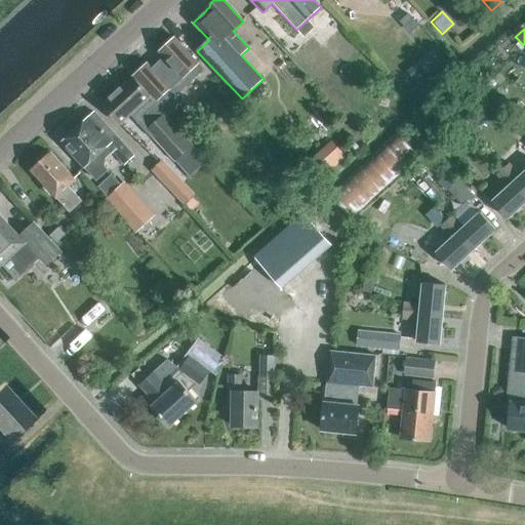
[(157,102),(155,101),(156,102),(162,108),(203,70),(198,65),(198,64),(174,38),(160,52),(165,57),(153,69),(148,64),(133,76),(157,102)]
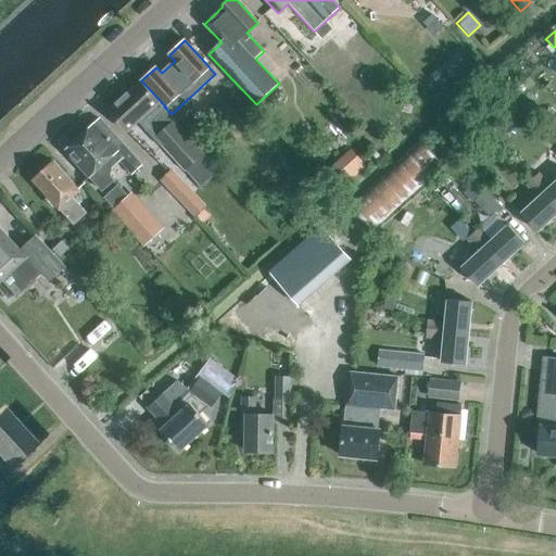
[(168,112),(164,106),(141,81),(109,112),(127,131),(139,121),(185,172),(205,154),(187,135),(175,123),(167,113),(168,112)]
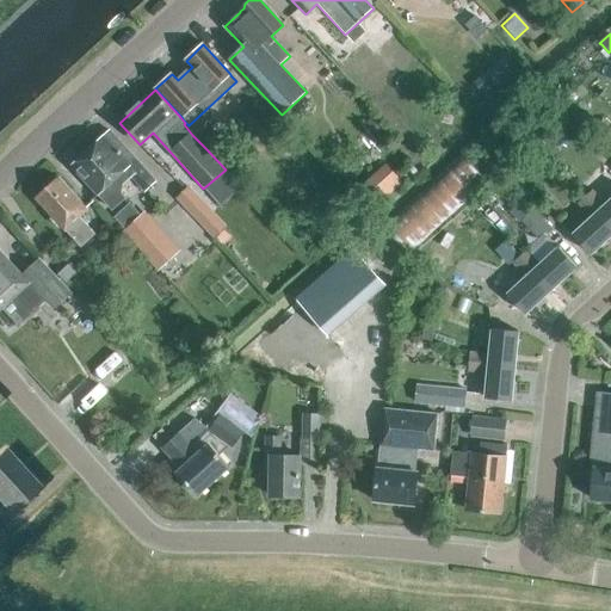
[(372,117),(362,125),(372,137),(383,129),(372,117)]
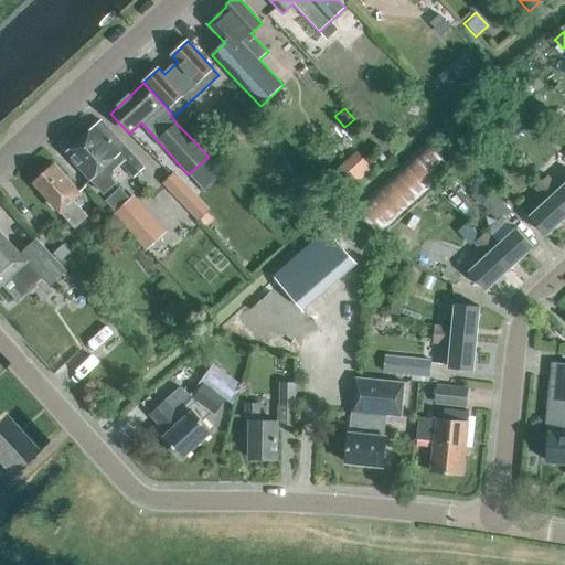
[(145,169),(102,121),(96,127),(95,127),(66,155),(91,181),(91,180),(104,194),(116,183),(110,178),(113,176),(115,171),(121,164),(135,178),(145,169)]
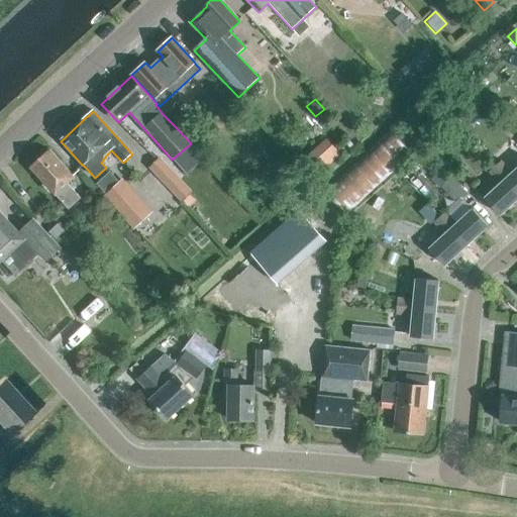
[(508,142),(516,133),(508,124),(499,133),(508,142)]
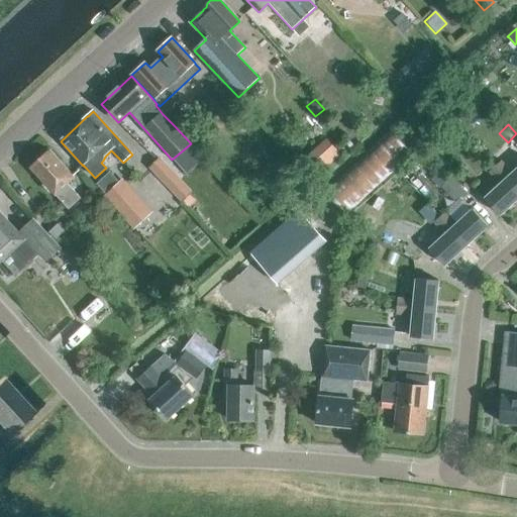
[(348,214),(412,154),(393,130),(326,190),(348,214)]
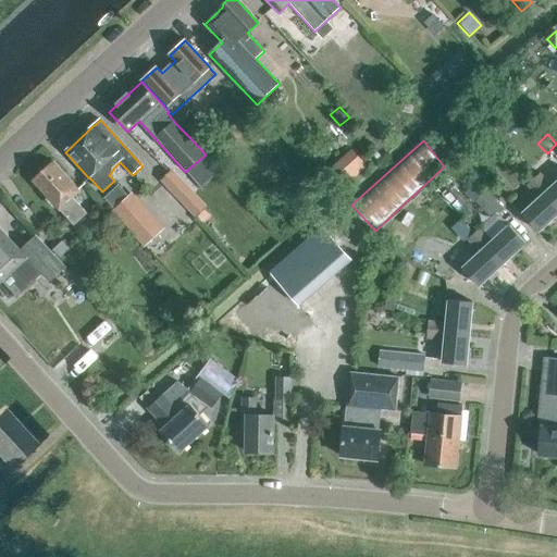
[(368,166),(351,149),(332,166),(348,184),(368,166)]
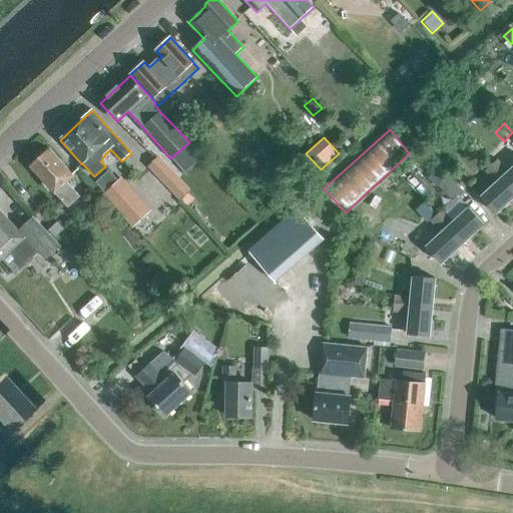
[(80,197),(67,182),(74,176),(49,149),(30,167),(55,194),(55,193),(68,208),(80,197)]
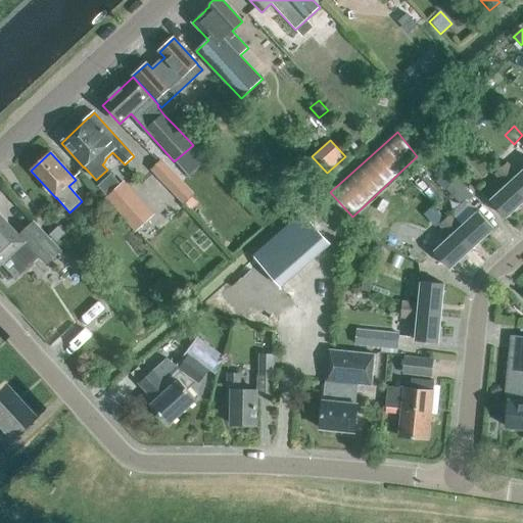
[(195,195),(161,159),(150,170),(184,205),(185,204),(190,210),(198,203),(192,197),(195,195)]
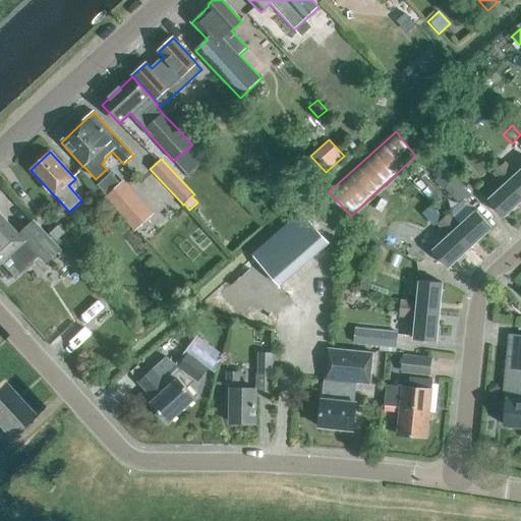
[(414,175),(423,167),(417,160),(408,168),(414,175)]
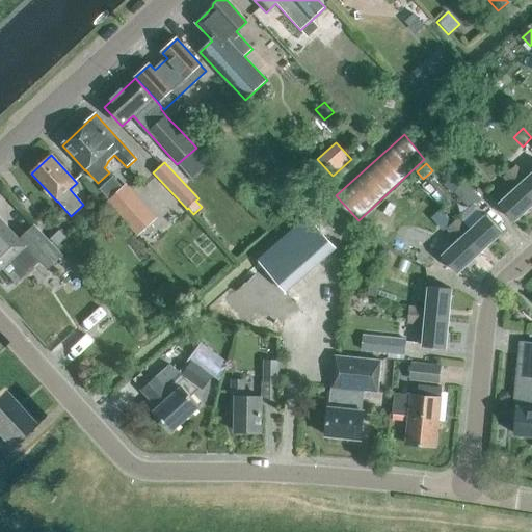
[(306,193),(313,187),(294,166),(287,174),(306,193)]
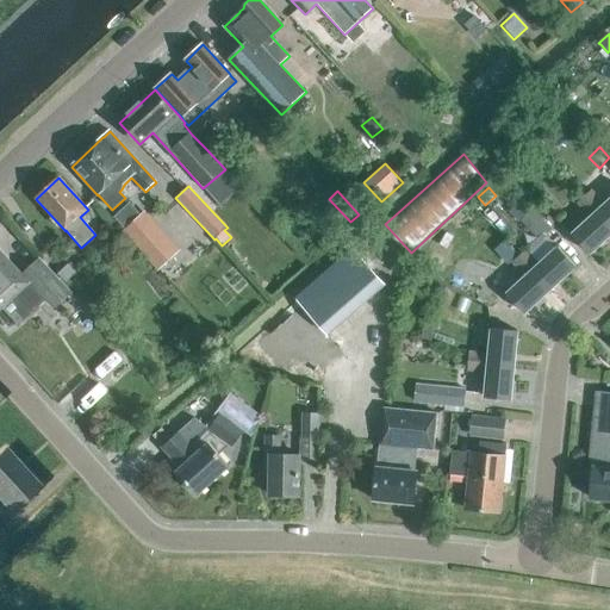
[(584,197),(609,225),(609,199),(604,205),(591,191),(584,197)]
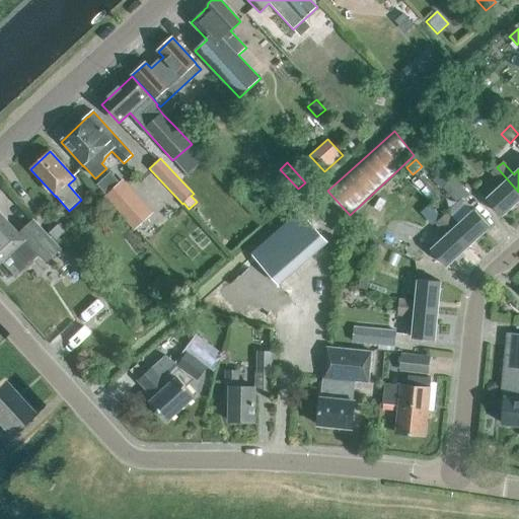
[(502,216),(518,200),(518,192),(497,167),(491,173),(503,186),(487,200),(502,216)]
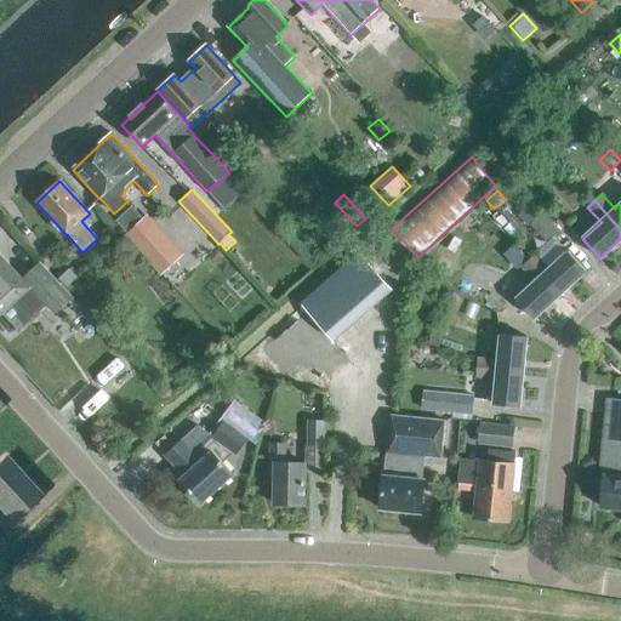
[(529,224),(550,245),(562,233),(542,214),(529,224)]
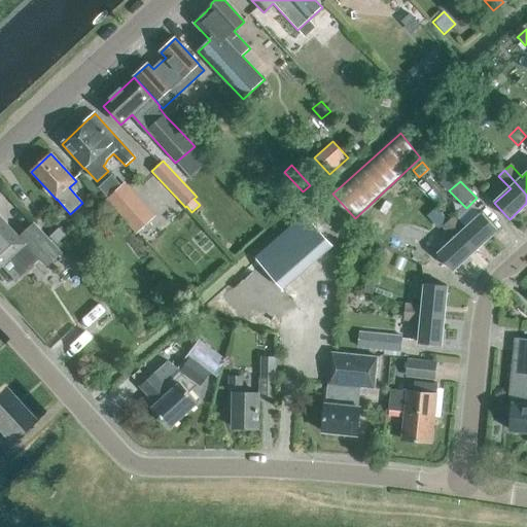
[(126,182),(110,196),(121,208),(136,194),(126,182)]
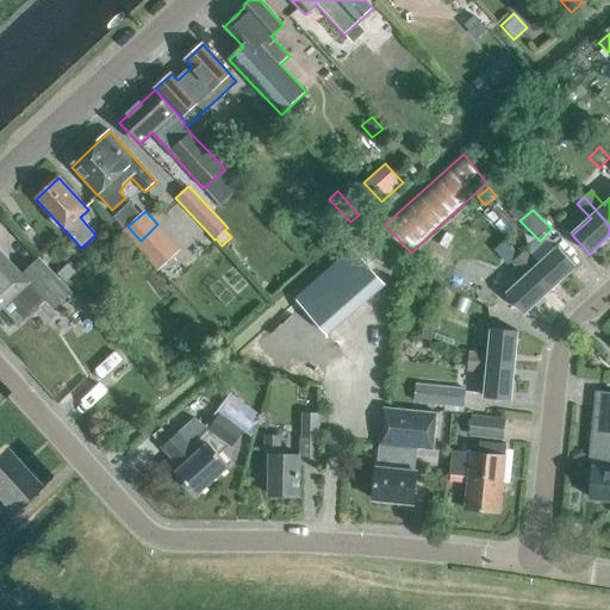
[(353,248),(297,298),(330,336),(386,286),(353,248)]
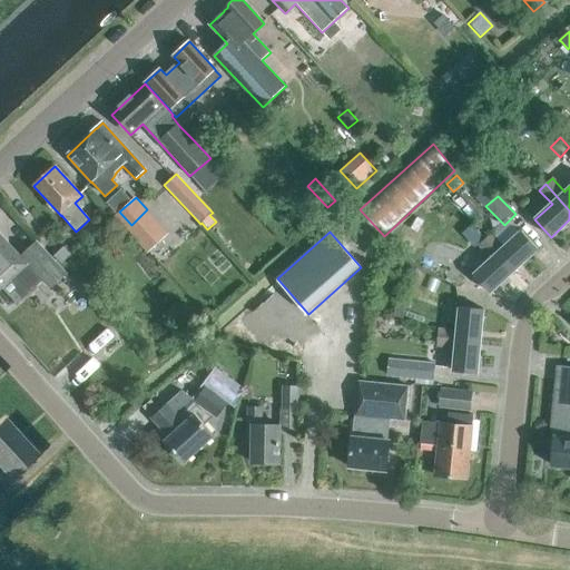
[(484,239),(513,272),(538,249),(521,232),(504,247),(492,234),(484,239)]
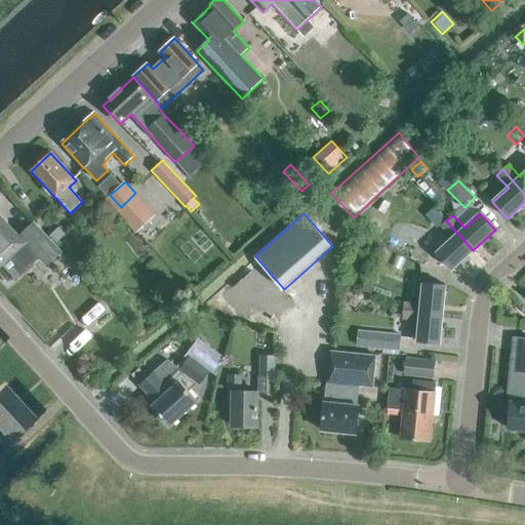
[(18,237),(0,216),(0,266),(28,241),(49,264),(62,252),(33,223),(18,237)]
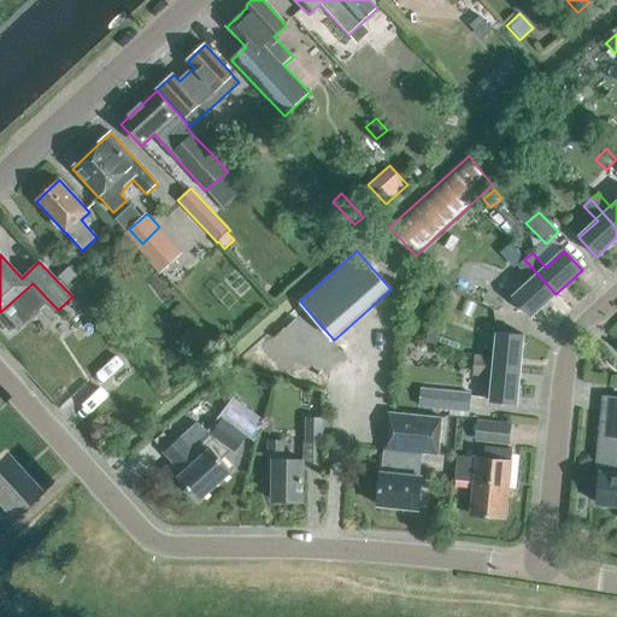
[(530,317),(556,294),(524,259),(518,266),(532,281),(512,298),(530,317)]
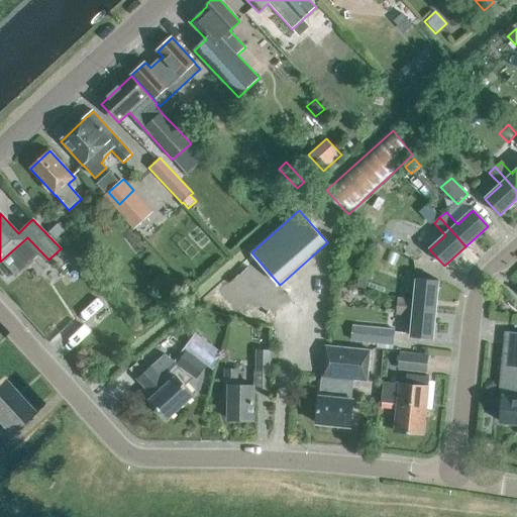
[(56,240),(64,232),(58,225),(49,233),(56,240)]
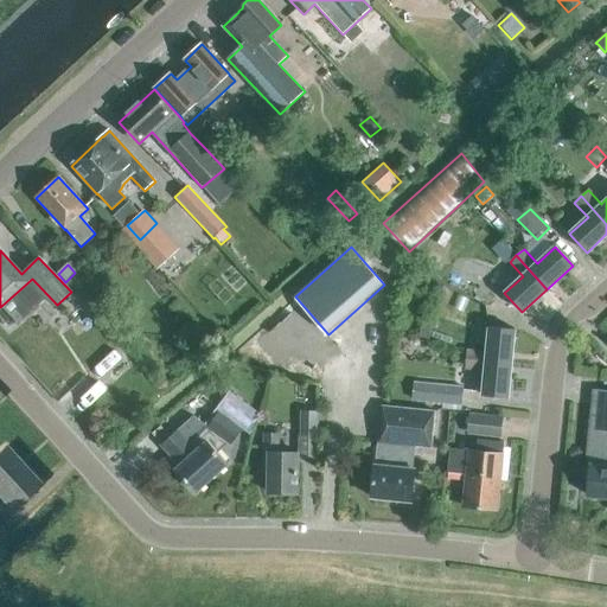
[(423,320),(419,339),(429,342),(432,330),(436,330),(438,324),(423,320)]
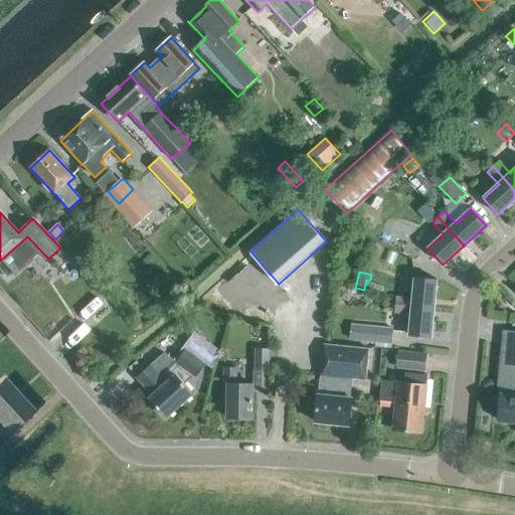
[(395,305),(435,309),(437,280),(414,278),(412,299),(396,297),(395,305)]
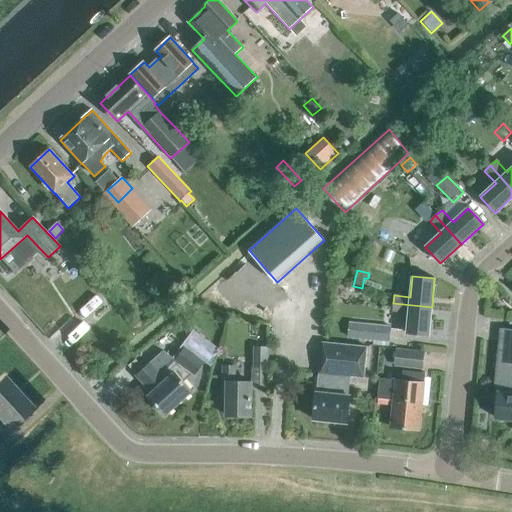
[(429,336),(432,307),(393,303),(392,311),(409,313),(407,334),(429,336)]
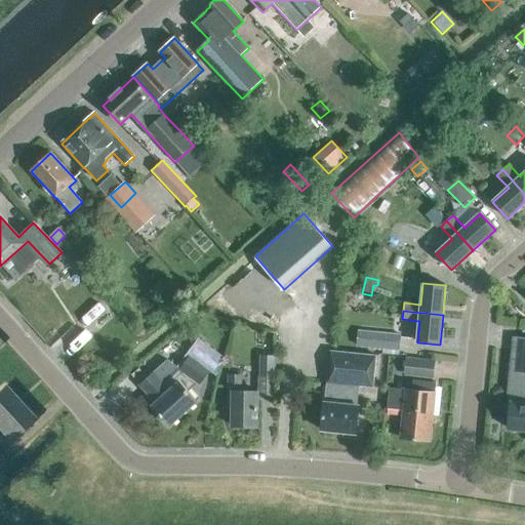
[(400,351),(401,336),(372,333),(370,349),(400,351)]
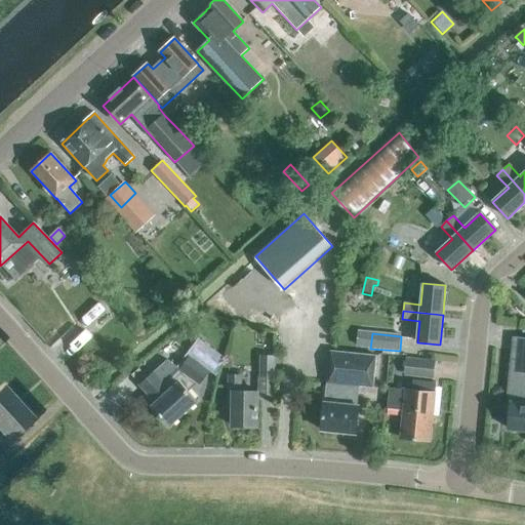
[(199,385),(209,371),(217,377),(226,359),(199,338),(178,367),(167,360),(153,372),(154,373),(139,386),(156,403),(152,406),(170,426),(197,402),(186,389),(194,381),(199,385)]
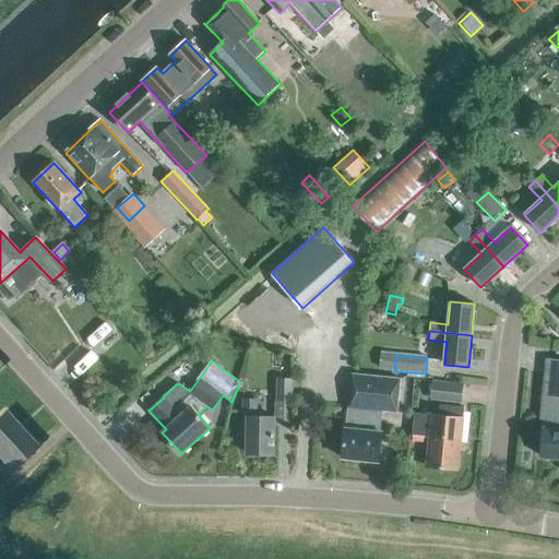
[(558,360),(548,360),(540,439),(544,440),(543,458),(558,459),(558,360)]
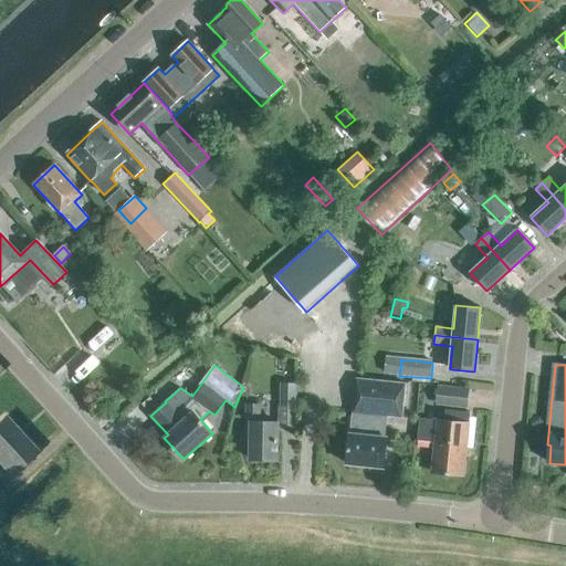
[(352,415),(387,418),(402,420),(407,385),(356,379),(352,415)]
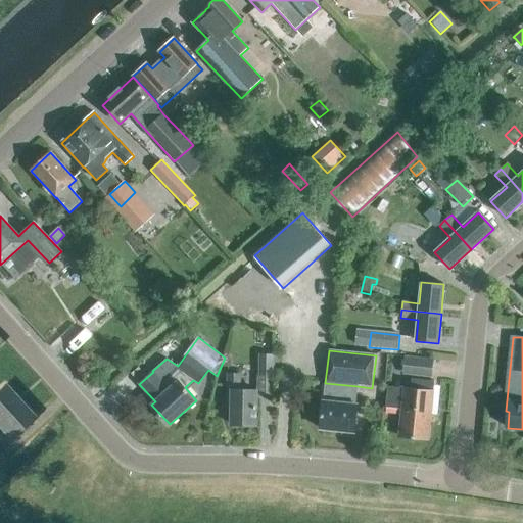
[(274,378),(275,355),(258,354),(258,375),(257,375),(256,394),(274,395),(274,378)]
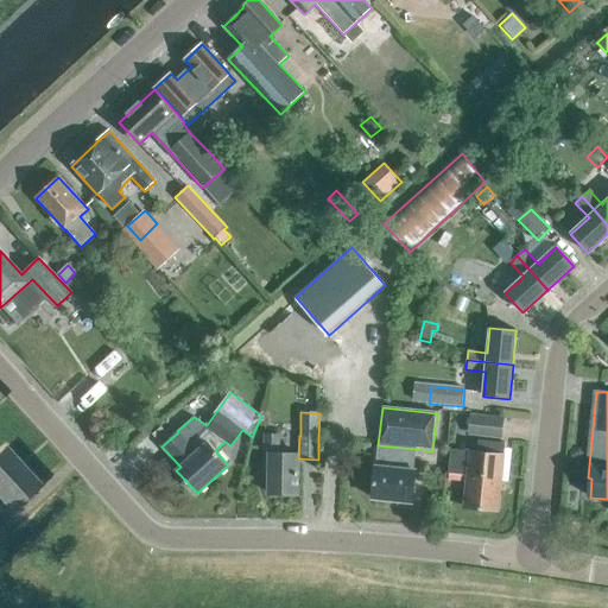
[(501,441),(504,419),(470,416),(468,437),(501,441)]
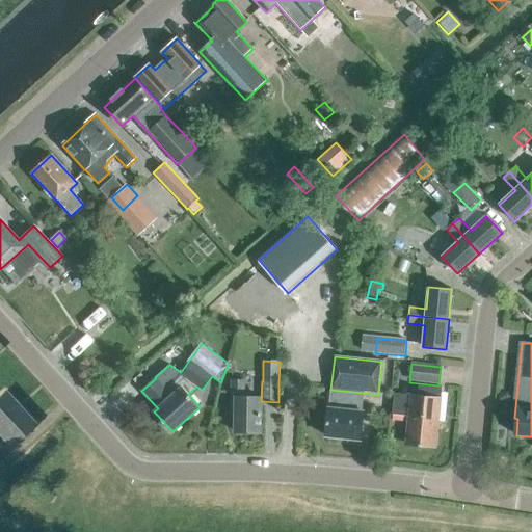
[(260,433),(261,397),(243,397),(244,381),(232,381),(232,408),(236,408),(235,432),(260,433)]
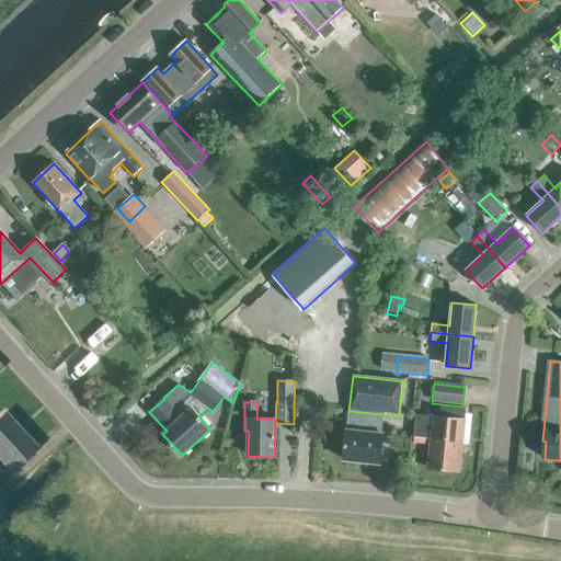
[(459,472),(466,409),(442,407),(441,418),(415,415),(413,437),(431,439),(427,469),(459,472)]
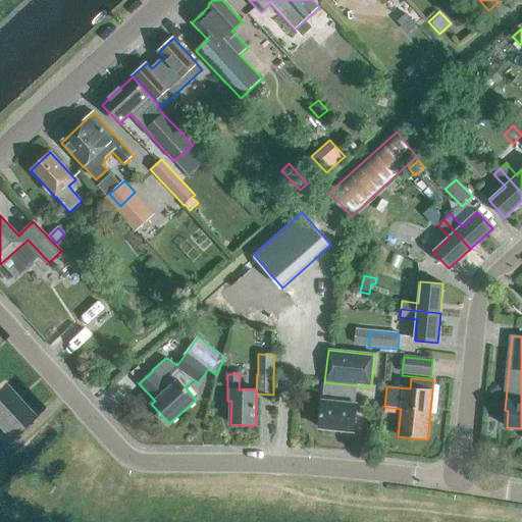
[(355,404),(357,385),(324,382),(319,428),(354,432),(357,404),(355,404)]
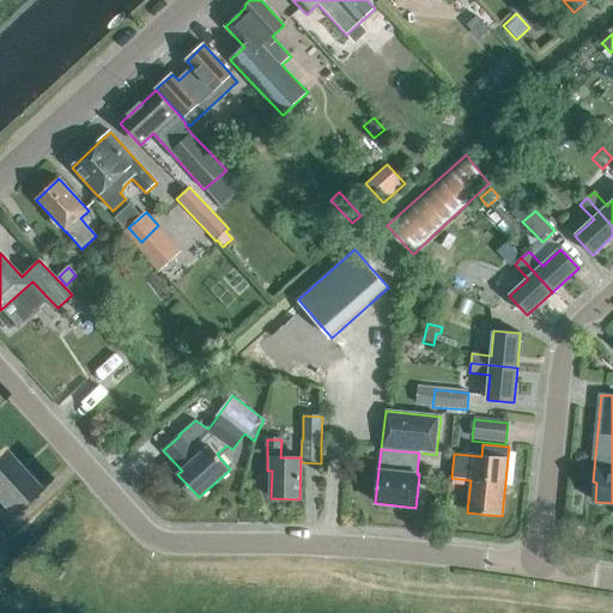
[(0,502),(12,515),(40,490),(5,453),(0,456),(0,502)]
